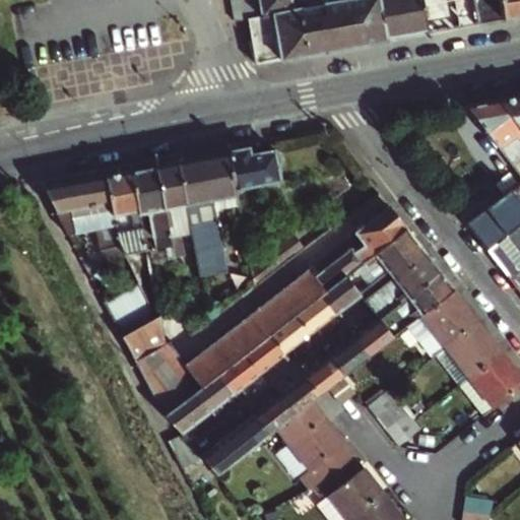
[(259,0),(260,2),(262,15),(271,14),(281,59),(427,33),(420,0),(259,0)]
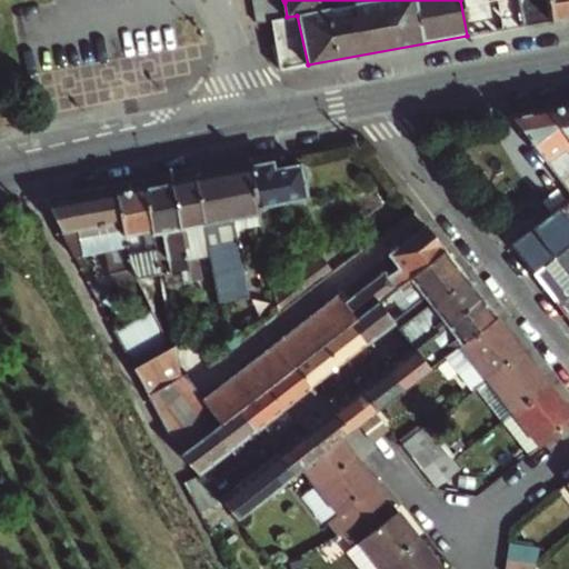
[(568,0),(518,0),(523,26),(568,17),(568,0)]
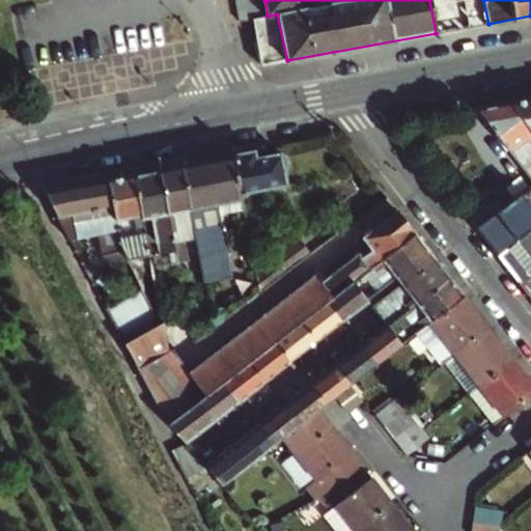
[(268,16),(266,2),(238,6),(240,21),(254,19),(268,16)]
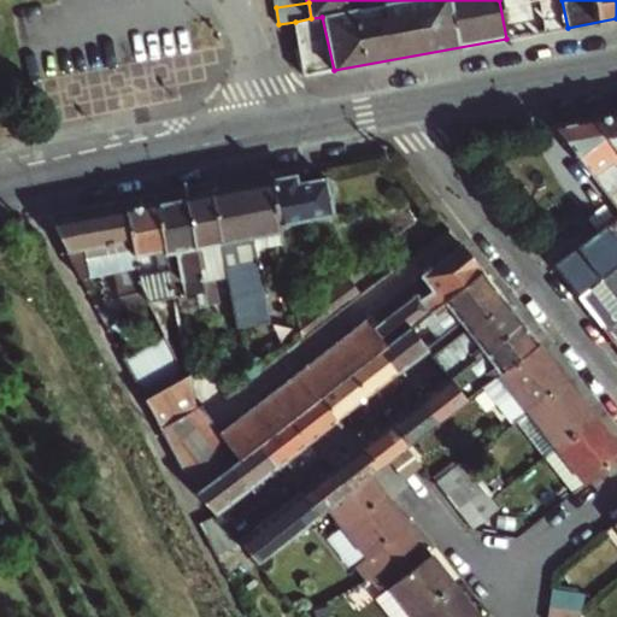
[(311,18),(295,22),(304,76),(334,70),(322,17),(311,18)]
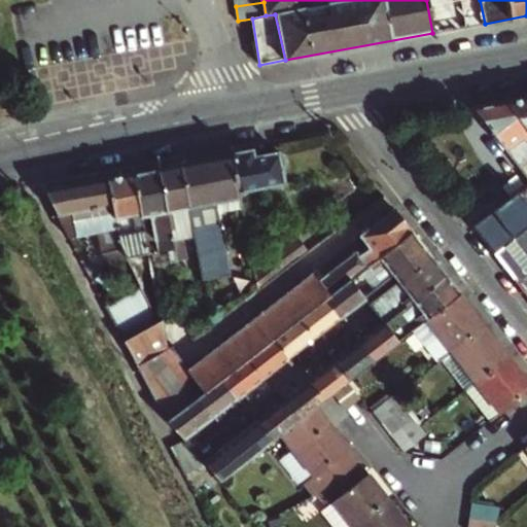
[(0,115),(2,115),(14,114),(9,94),(0,96),(0,115)]
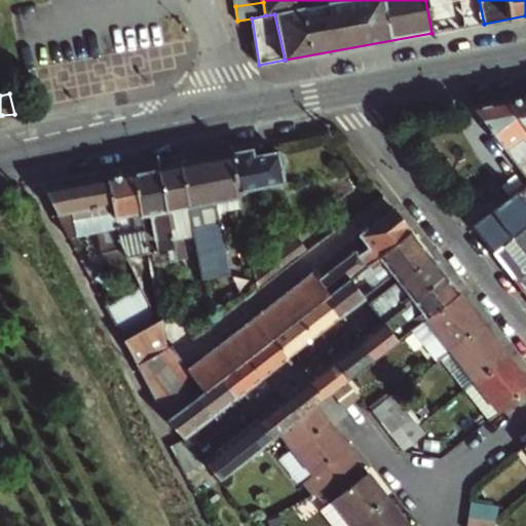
[(525,96),(504,101),(525,128),(525,96)]
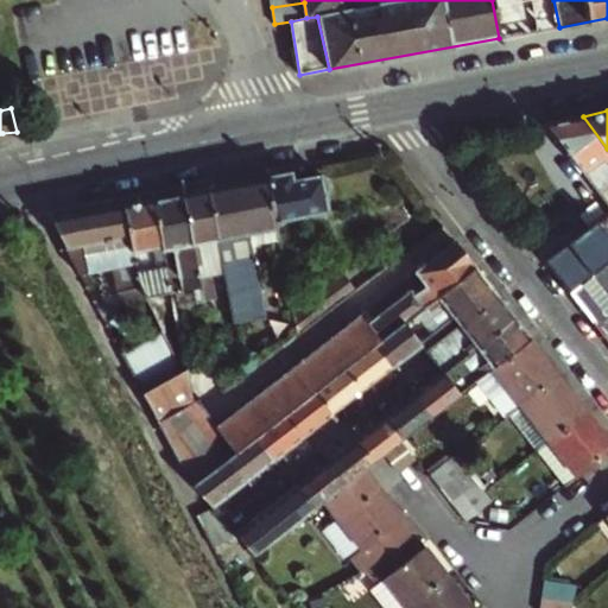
[(546,124),(607,200),(607,149),(583,116),(546,124)]
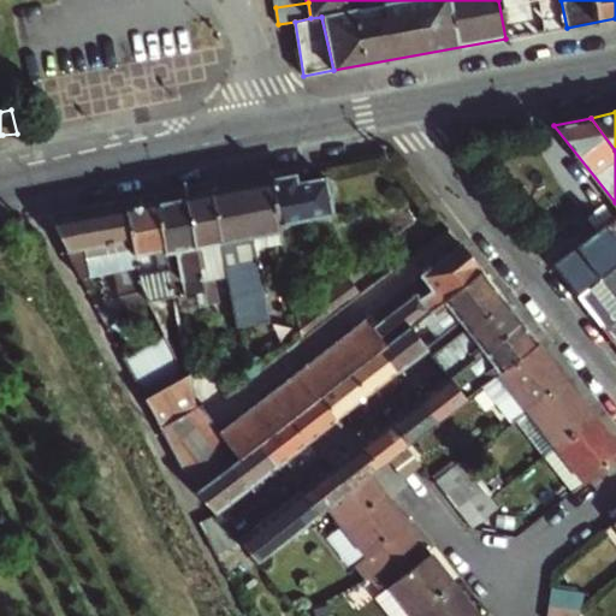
[(295,183),(294,175),(270,179),(279,224),(331,213),(327,197),(332,191),(330,179),(324,177),(295,183)]
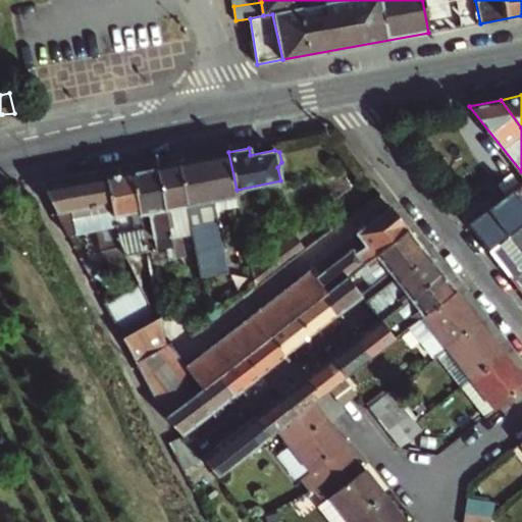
[(176,161),(192,235),(196,250),(201,278),(228,272),(215,210),(240,205),(237,190),(228,152),(176,161)]
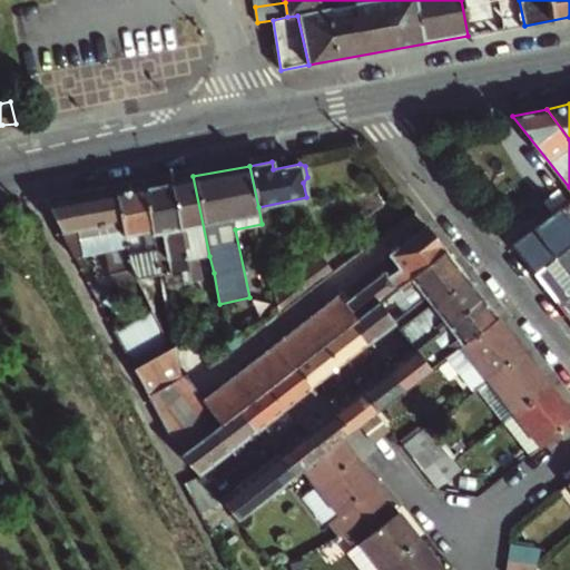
[(169,182),(186,261),(209,256),(193,176),(169,182)]
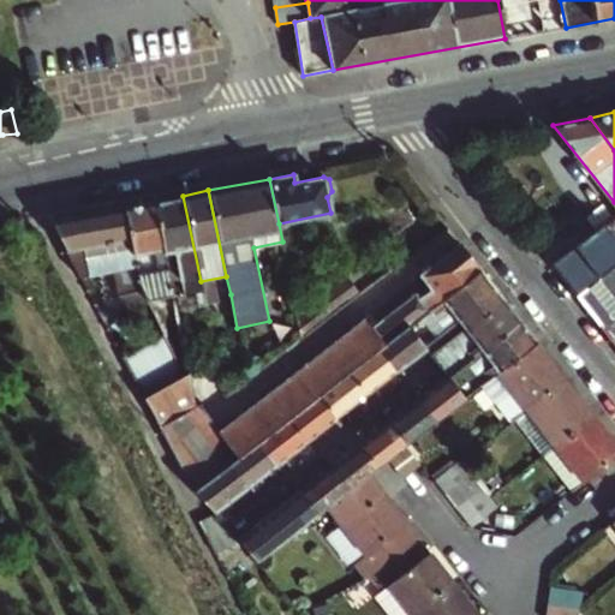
[(154,201),(171,280),(180,279),(184,294),(195,293),(197,308),(207,305),(201,281),(183,196),(154,201)]
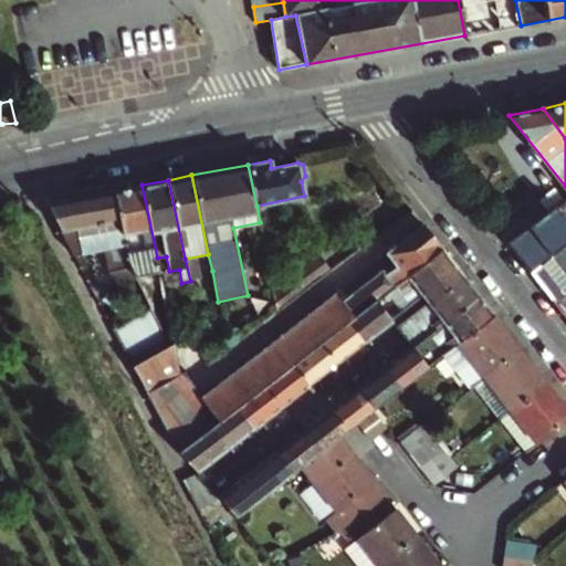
[(161,276),(157,258),(142,185),(114,190),(127,261),(134,275),(135,278),(152,273),(152,279),(161,276)]
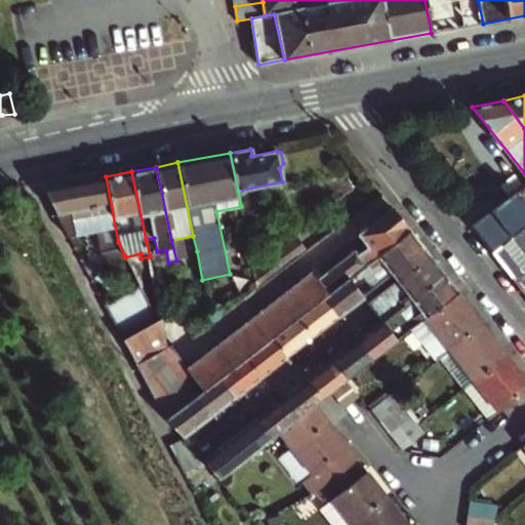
[(110,264),(124,255),(118,242),(106,176),(43,189),(69,236),(94,223),(101,247),(110,264)]
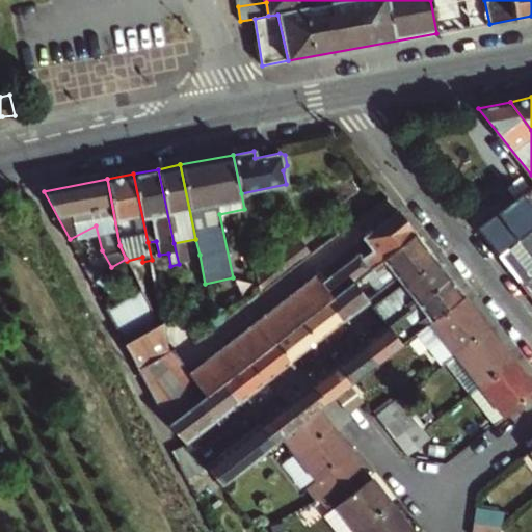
[(496,184),(474,201),(481,212),(504,195),(496,184)]
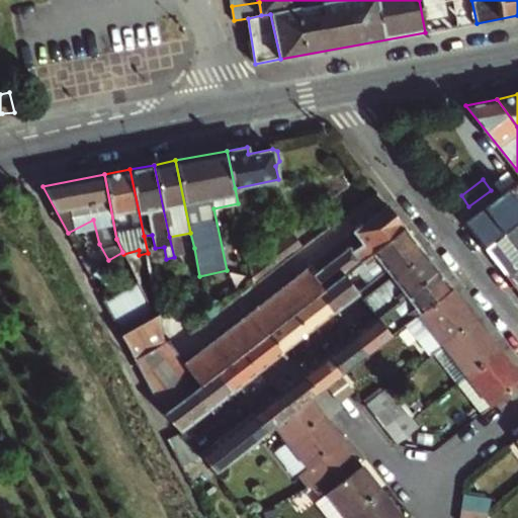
[(517,179),(464,222),(486,249),(517,224),(517,179)]
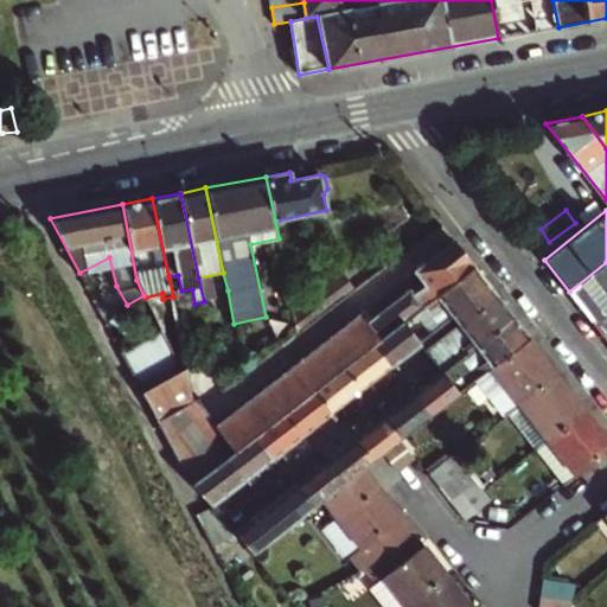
[(193,486),(227,460),(255,438),(286,414),(315,391),(344,368),(374,345),(403,321),(474,267),(454,241),(415,272),(426,286),(377,324),(366,310),(218,426),(197,396),(192,397),(189,368),(183,371),(144,393),(193,486)]
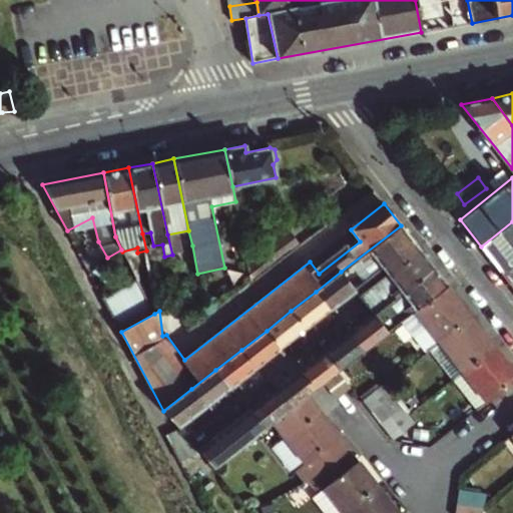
[(512,221),(481,246),(502,274),(512,265),(512,221)]
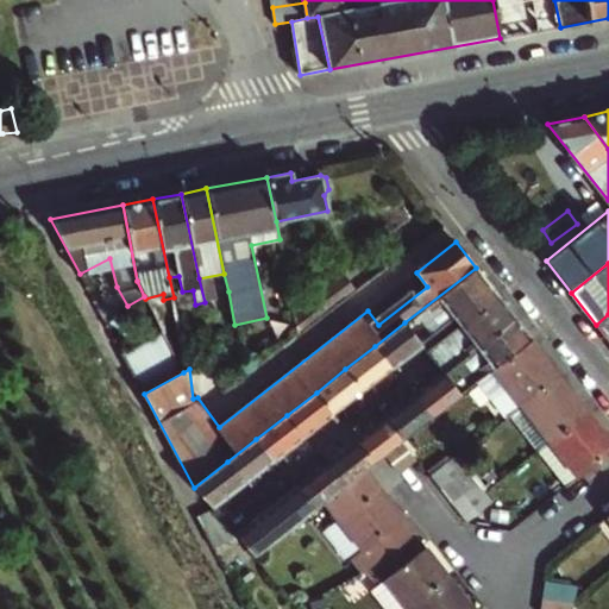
[(493,289),(476,268),(405,322),(421,345),(456,319),(493,289)]
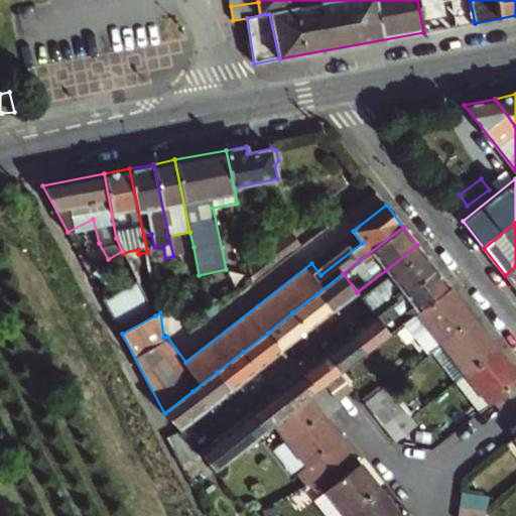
[(253,283),(302,246),(291,232),(268,250),(271,254),(250,271),(253,283)]
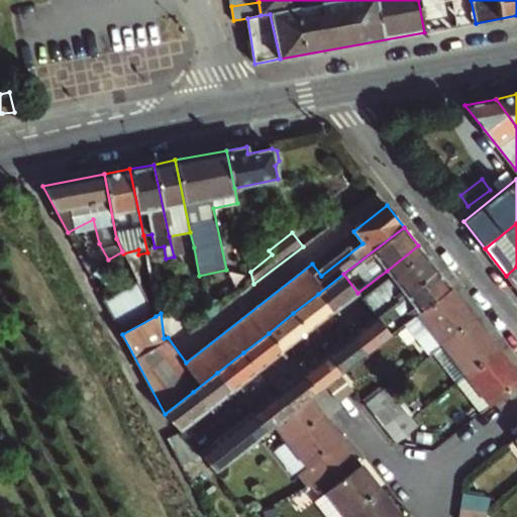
[(391,276),(423,251),(420,248),(418,245),(387,271),(389,273),(391,276)]
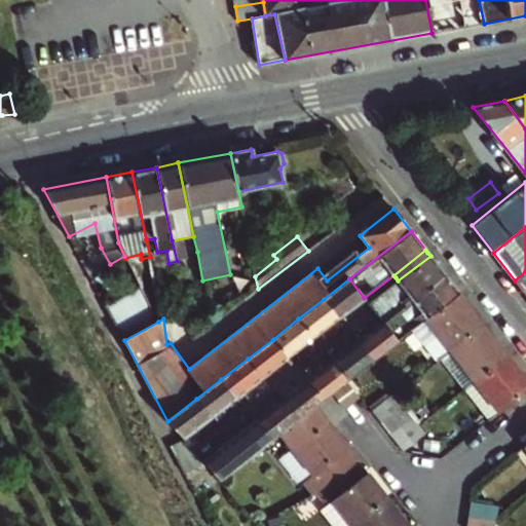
[(195,303),(208,301),(205,295),(202,280),(197,252),(185,254),(195,303)]
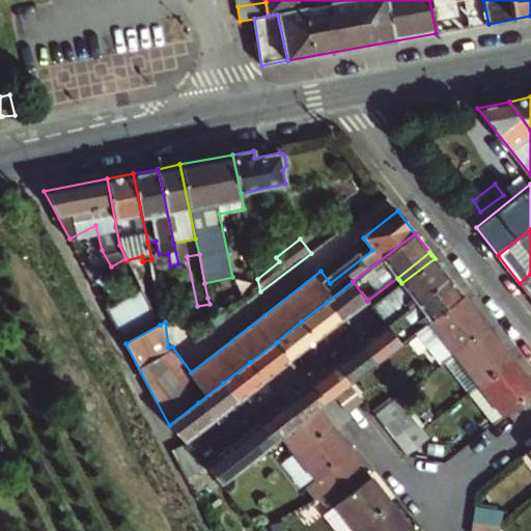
[(435,258),(401,283),(371,306),(373,308),(376,312),(381,316),(387,326),(449,277),(435,258)]
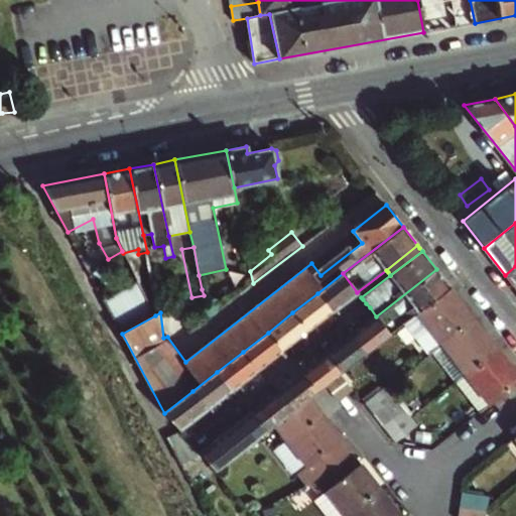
[(515,266),(505,275),(515,288),(515,266)]
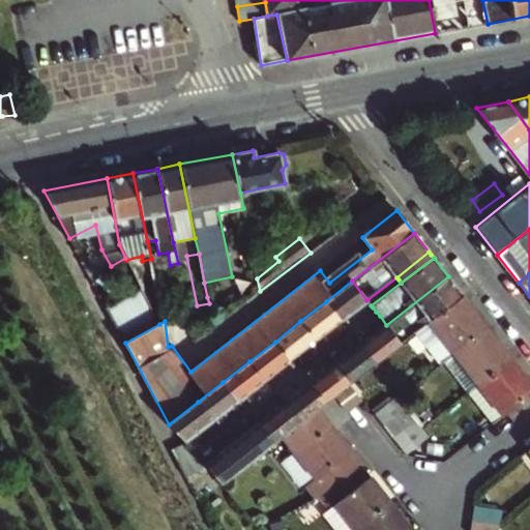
[(448,276),(386,325),(401,344),(429,321),(463,295),(448,276)]
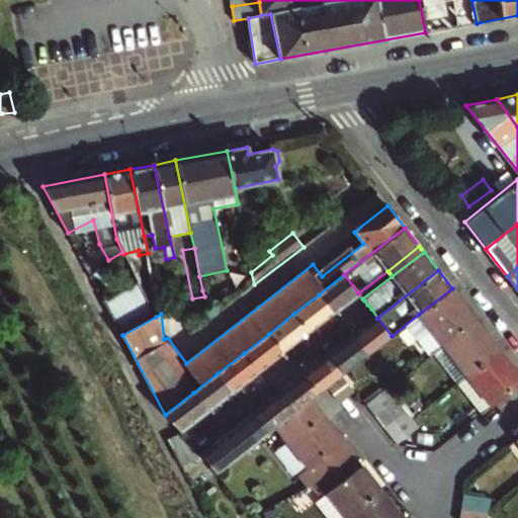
[(358,293),(344,274),(319,294),(333,314),(358,293)]
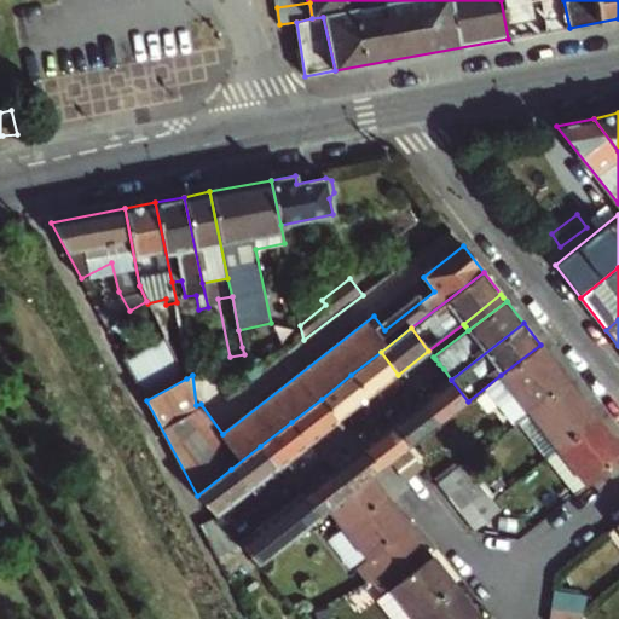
[(146,400),(186,379),(173,353),(166,337),(123,359),(146,400)]
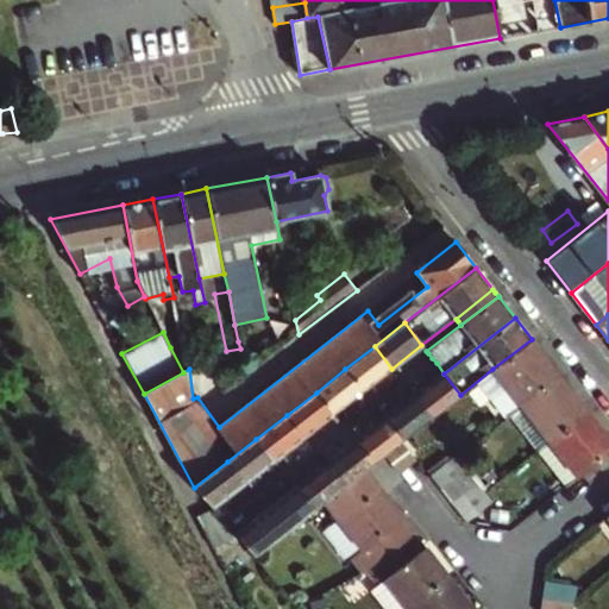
[(246,339),(238,341),(240,349),(243,359),(250,358),(246,339)]
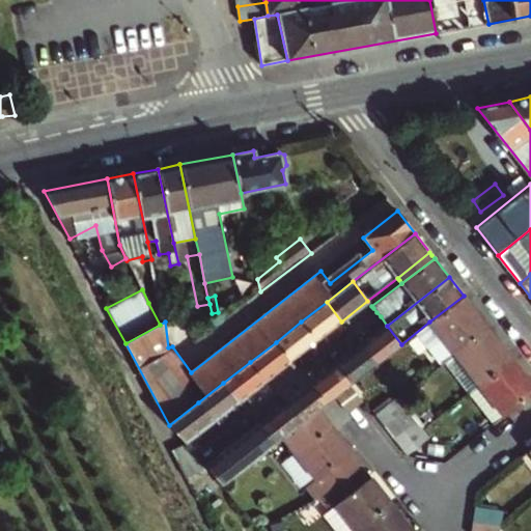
[(429,322),(454,354),(488,328),(464,296),(429,322)]
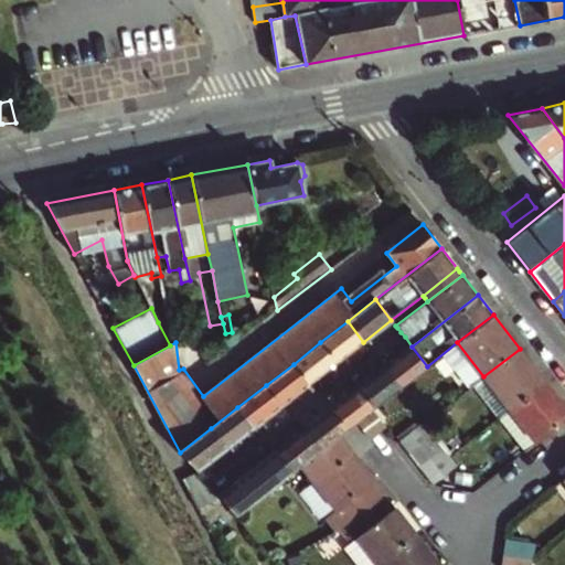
[(170,345),(176,342),(170,317),(158,322),(170,345)]
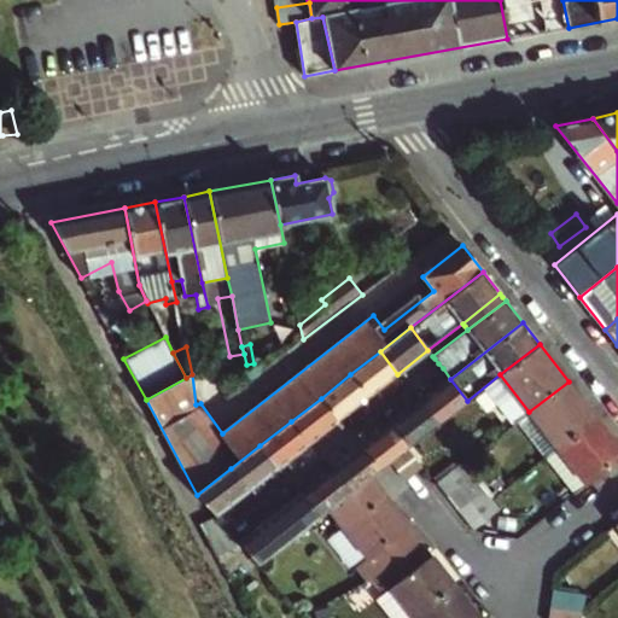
[(368,397),(397,374),(380,351),(350,374),(368,397)]
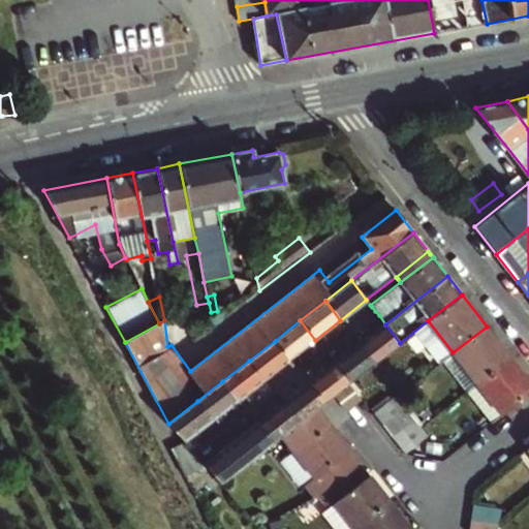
[(375,311),(372,307),(366,312),(370,316),(375,311)]
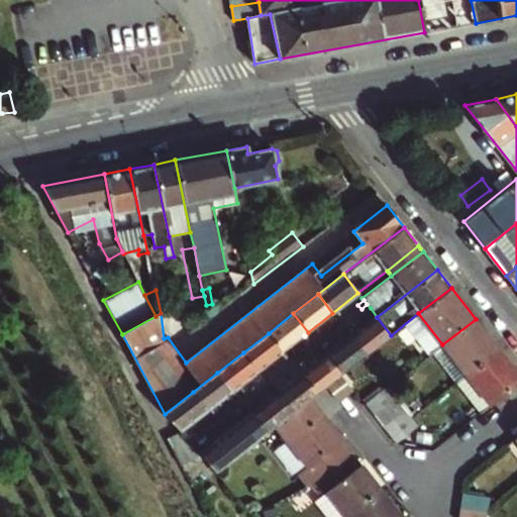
[(367,304),(362,309),(365,313),(371,308),(367,304)]
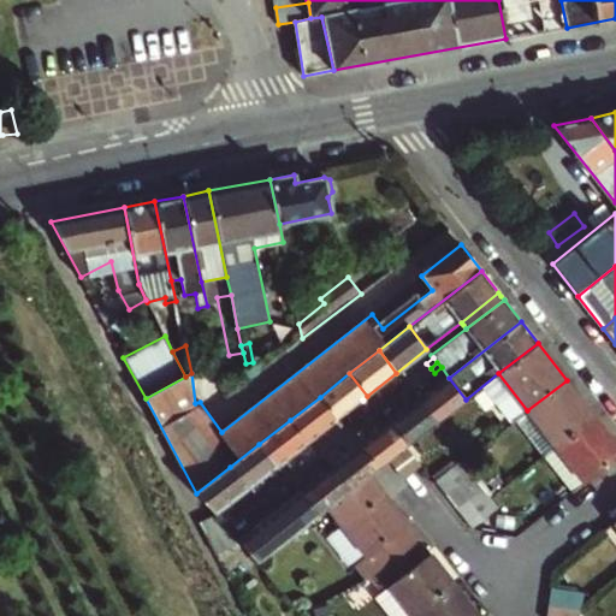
[(420,377),(414,369),(404,378),(410,386),(421,378),(420,377)]
